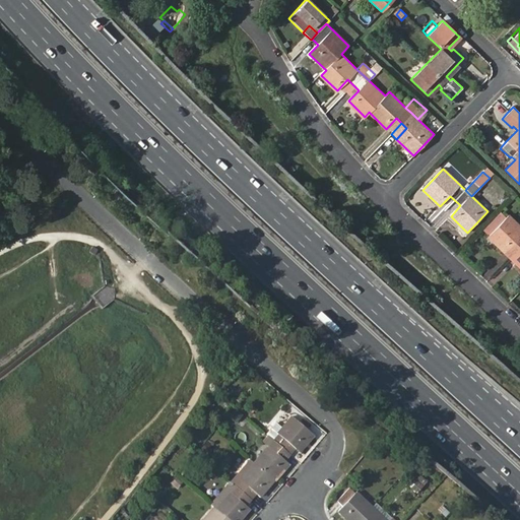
[(483,231),(489,236),(507,218),(502,213),(483,231)]
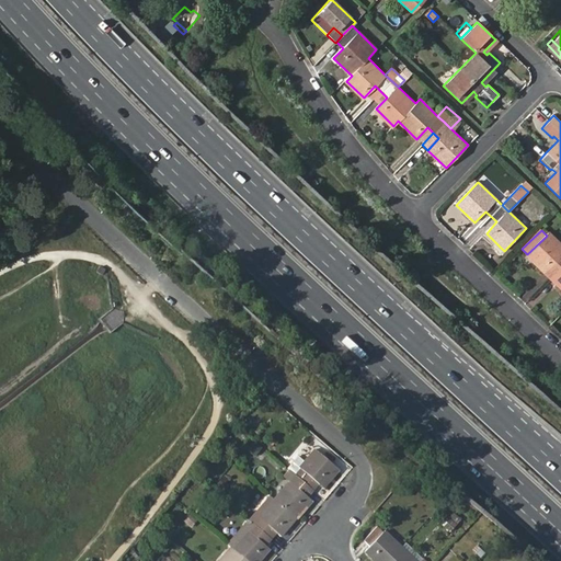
[(560,249),(547,236),(527,254),(525,258),(544,275),(554,263),(560,268),(560,278),(554,286),(560,292),(560,249)]
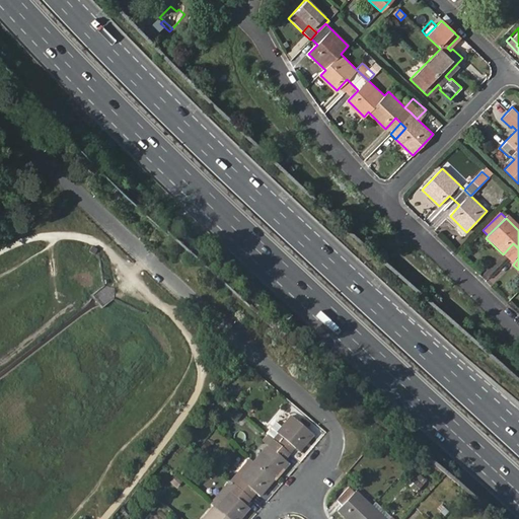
[(508,260),(518,248),(513,243),(503,254),(508,260)]
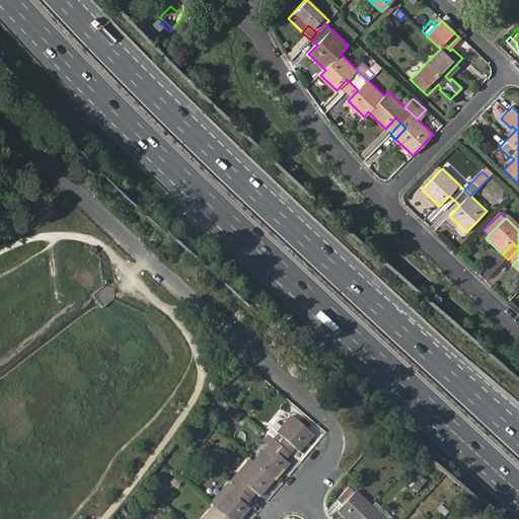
[(518,248),(508,260),(513,265),(518,257),(518,248)]
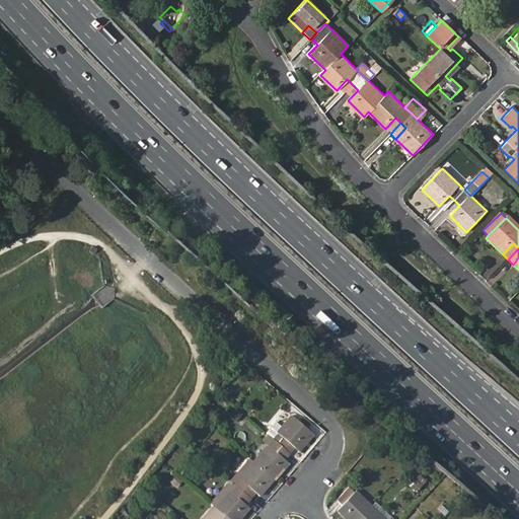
[(229,417),(237,422),(243,413),(235,408),(229,417)]
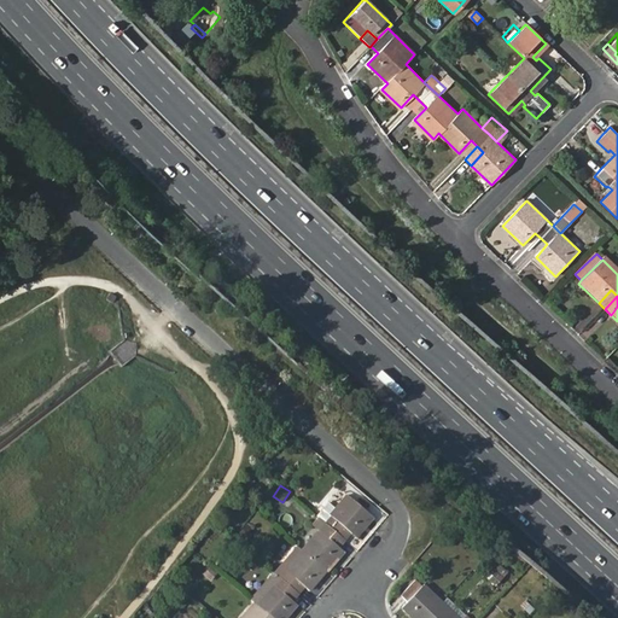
[(328,525),(343,538),(349,531),(354,536),(371,516),(349,497),(332,517),(334,519),(328,525)]
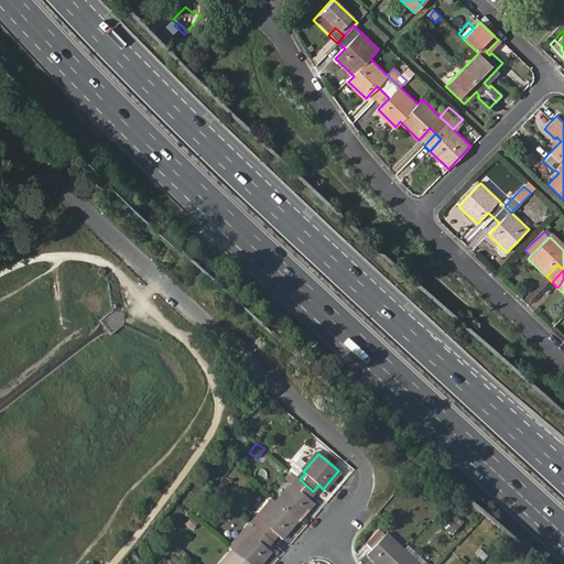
[(277,502),(296,520),(312,502),(307,498),(313,491),(300,479),(297,478),(277,502)]
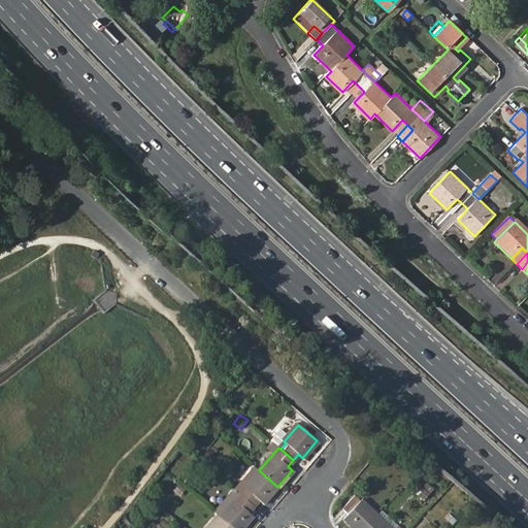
[(253,465),(232,488),(239,493),(259,470),(253,465)]
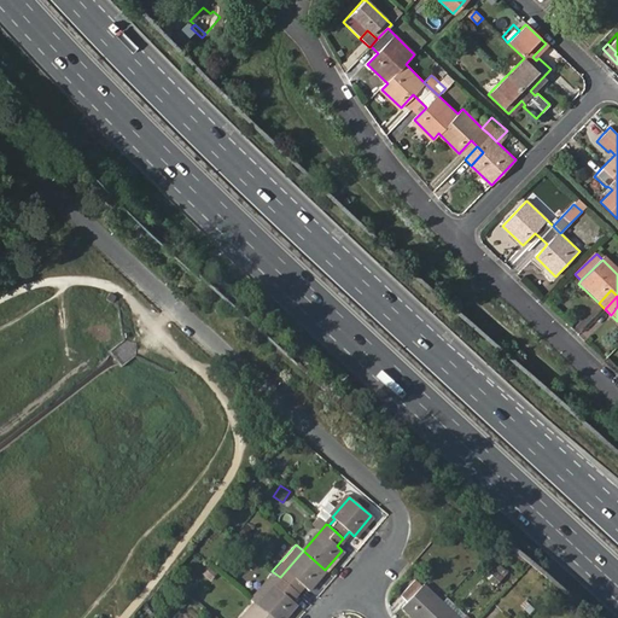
[(283,579),(297,593),(302,586),(308,590),(325,570),(303,551),(280,577),(283,579)]
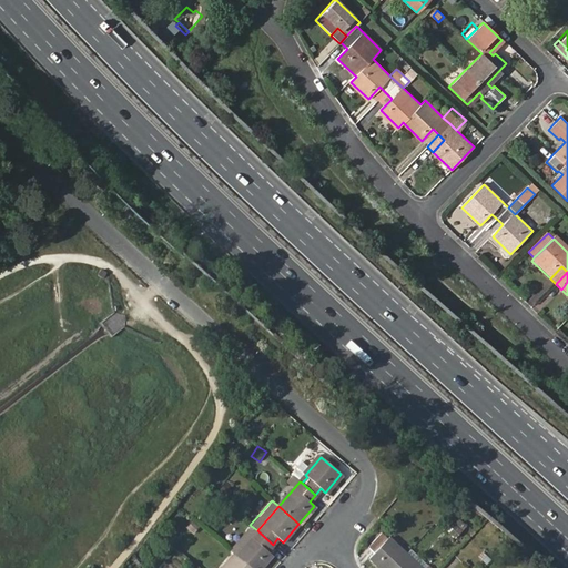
[(463,531),(454,524),(446,531),(455,540),(463,531)]
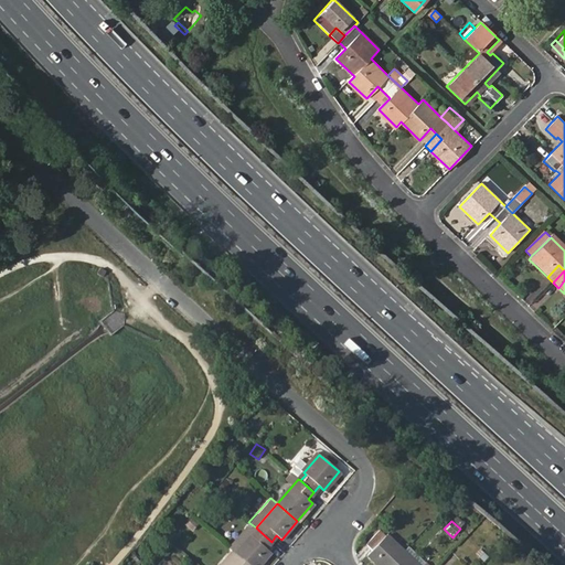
[(227,547),(234,553),(249,535),(252,536),(258,530),(256,528),(248,522),(227,547)]
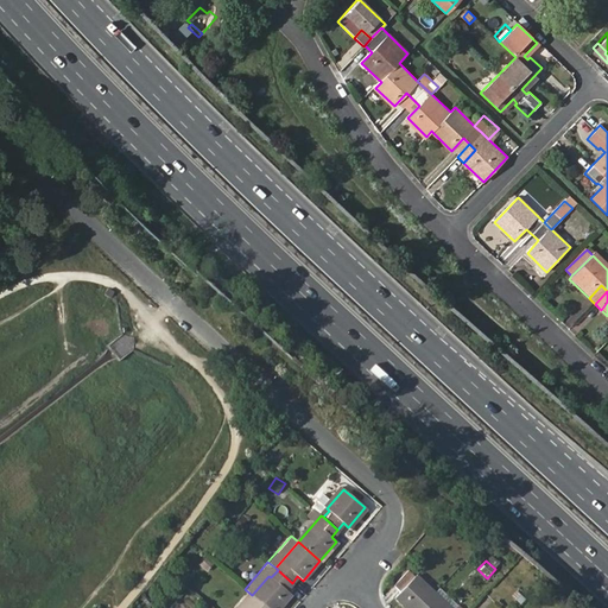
[(407,569),(393,586),(399,591),(394,597),(405,607),(419,607),(435,593),(416,574),(415,576),(407,569)]
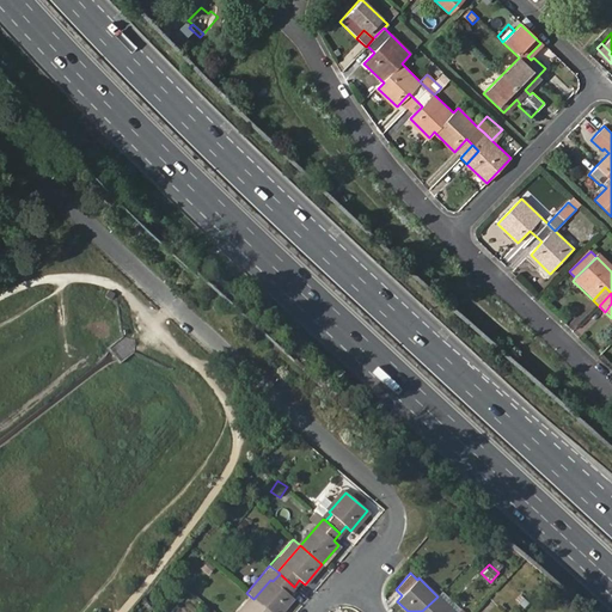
[(254,599),(268,611),(280,611),(293,598),(288,594),(294,587),(280,574),(273,581),(270,580),(254,599)]
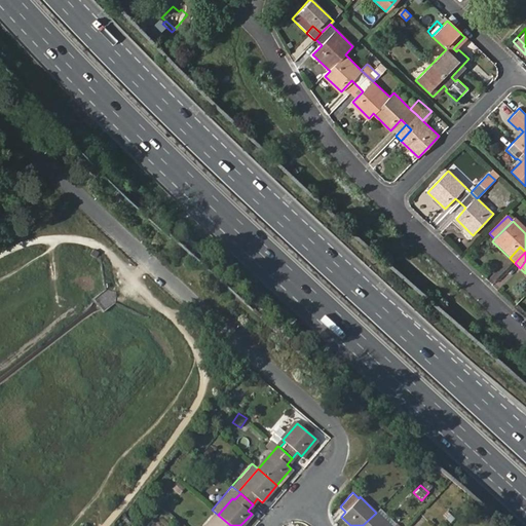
[(449,524),(454,519),(446,512),(442,516),(449,524)]
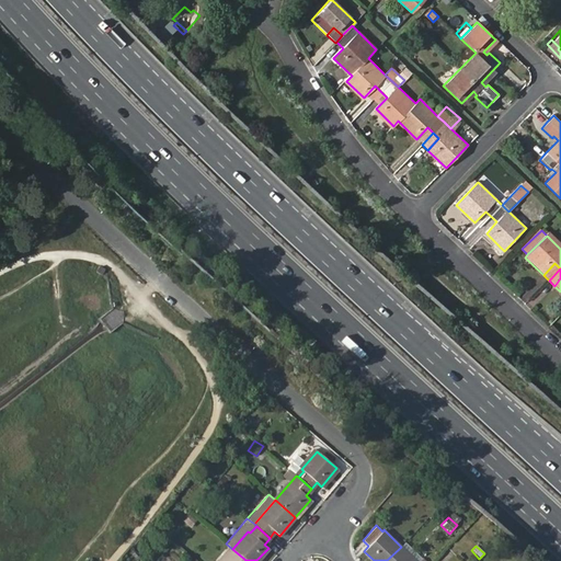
[(416,560),(401,547),(387,560),(424,560),(422,559),(420,560),(416,560)]
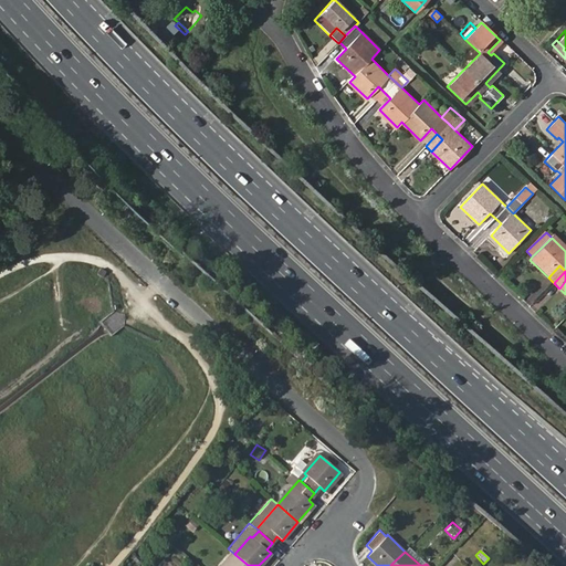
[(248,565),(234,554),(223,565),(248,565)]
